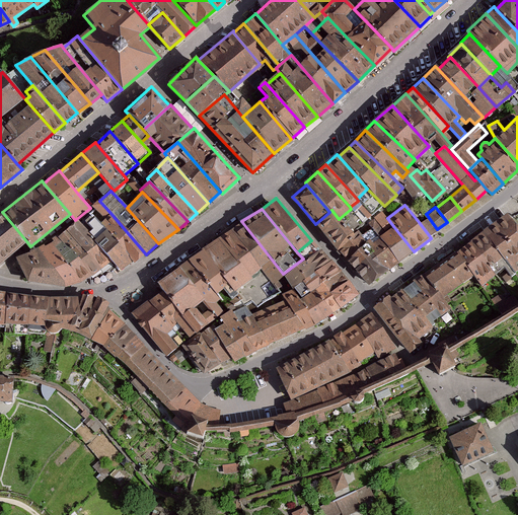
[(329,212),(315,224),(336,248),(352,234),(339,219),(331,210),(329,212)]
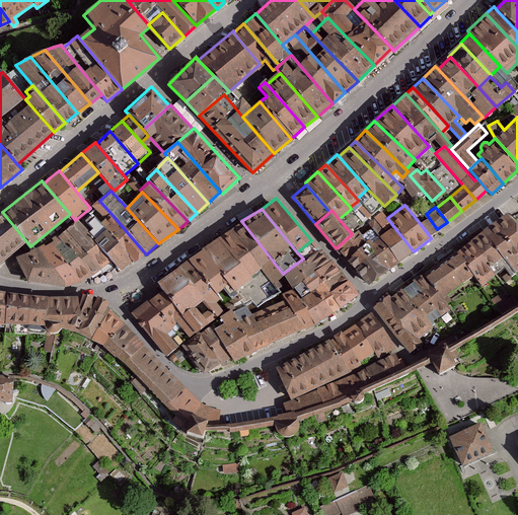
[(366,222),(379,238),(398,263),(414,251),(393,226),(387,218),(381,210),(366,222)]
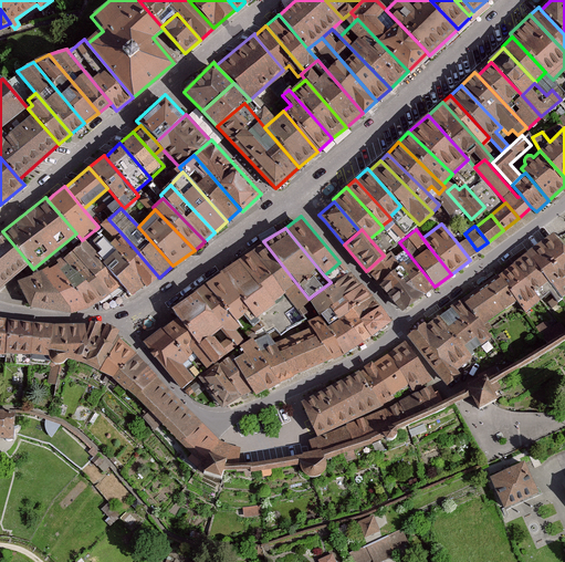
[(2,231),(0,233),(0,288),(30,264),(2,231)]
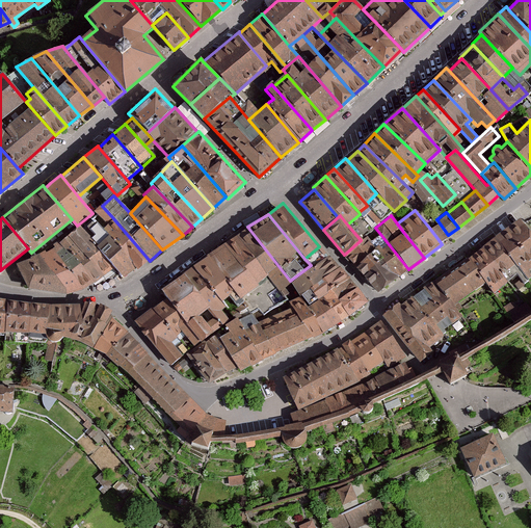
[(108,237),(135,267),(138,271),(150,261),(113,218),(101,229),(108,237)]
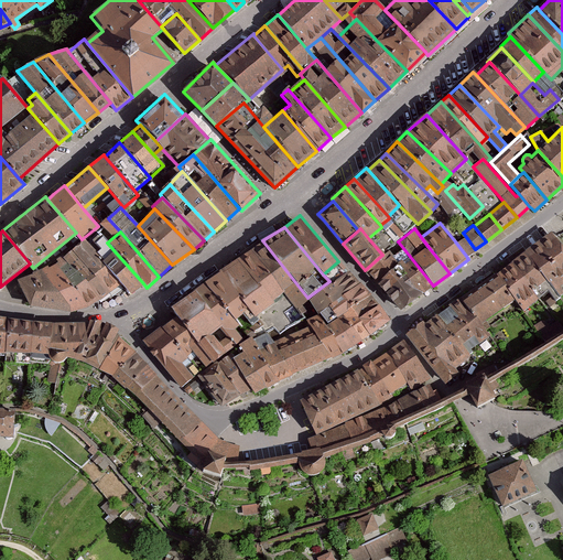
[(562,249),(549,232),(524,250),(547,279),(553,289),(562,281),(562,249)]
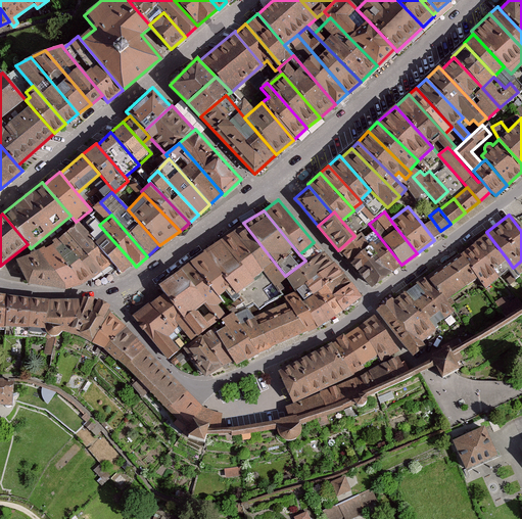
[(430,217),(422,224),(432,237),(440,231),(430,217)]
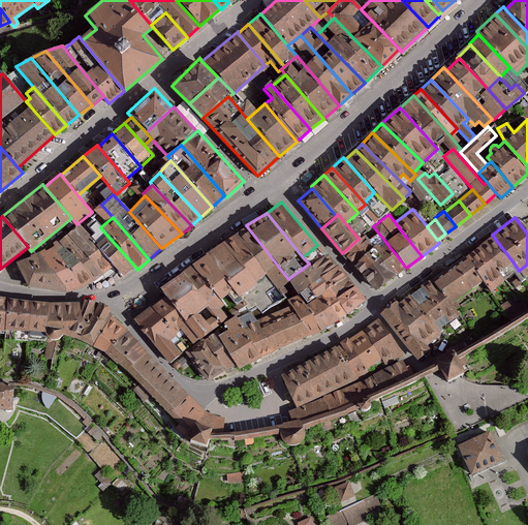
[(66,234),(100,275),(112,266),(96,247),(97,245),(79,223),(66,234)]
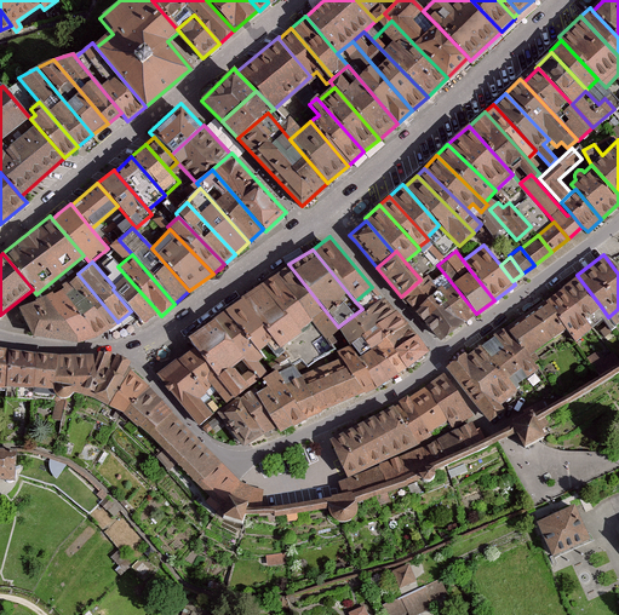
[(288,264),(275,274),(313,321),(325,338),(338,328),(338,327),(288,264)]
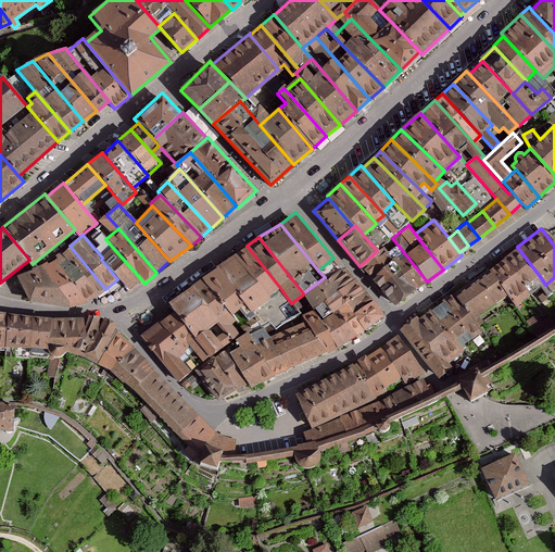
[(70,246),(62,253),(98,295),(105,289),(70,246)]
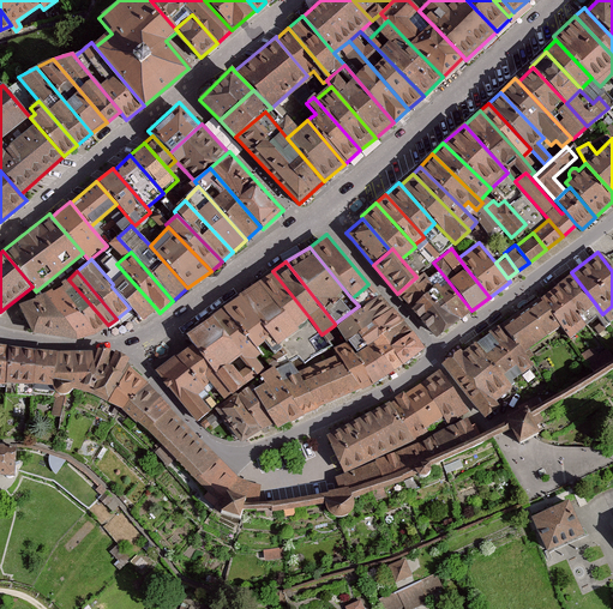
[(272,271),(258,281),(295,329),(310,318),(272,271)]
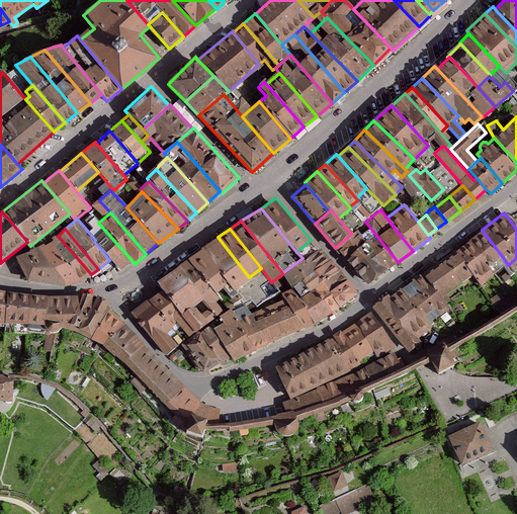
[(351,234),(335,248),(346,260),(360,248),(367,242),(357,230),(351,234)]
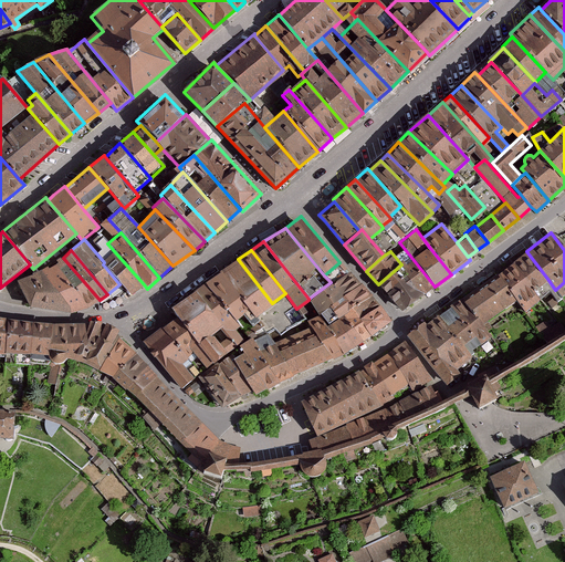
[(526,251),(512,262),(534,291),(548,280),(526,251)]
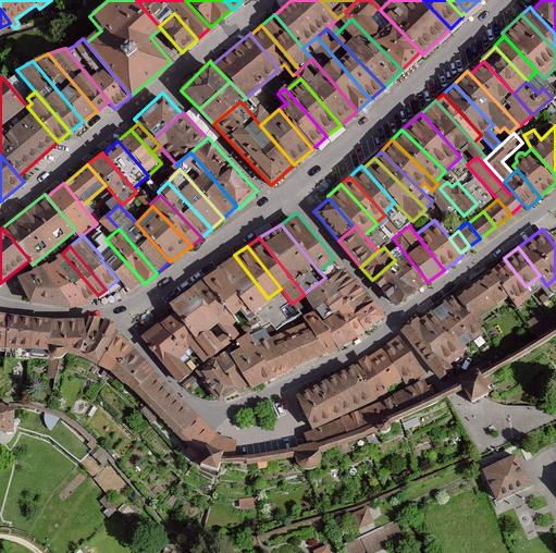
[(102,258),(101,260),(118,280),(121,282),(128,292),(141,280),(113,248),(102,258)]
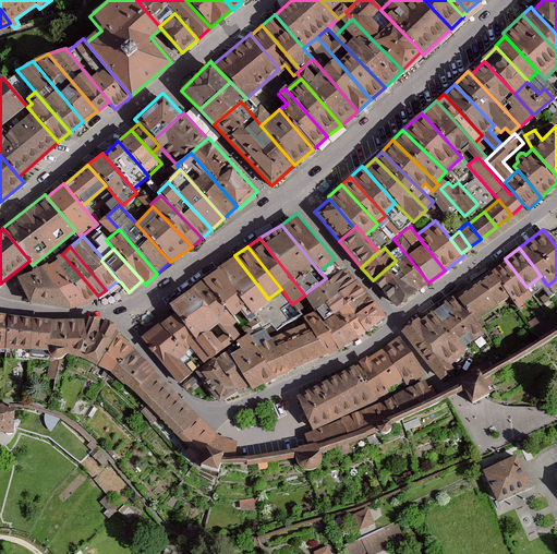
[(57,257),(55,260),(87,304),(94,299),(98,296),(62,254),(61,252),(56,256),(57,257)]
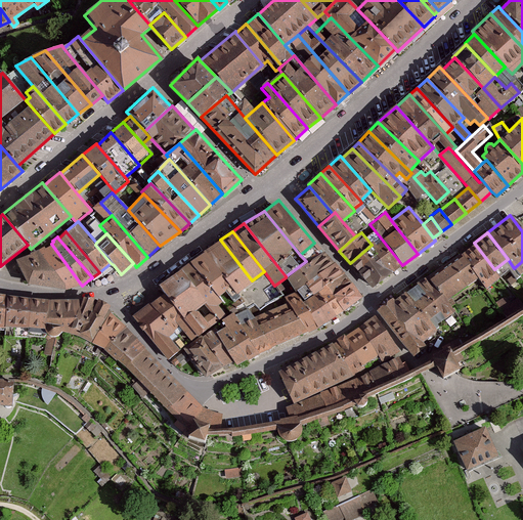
[(220,240),(203,253),(230,287),(236,295),(253,282),(252,280),(220,240)]
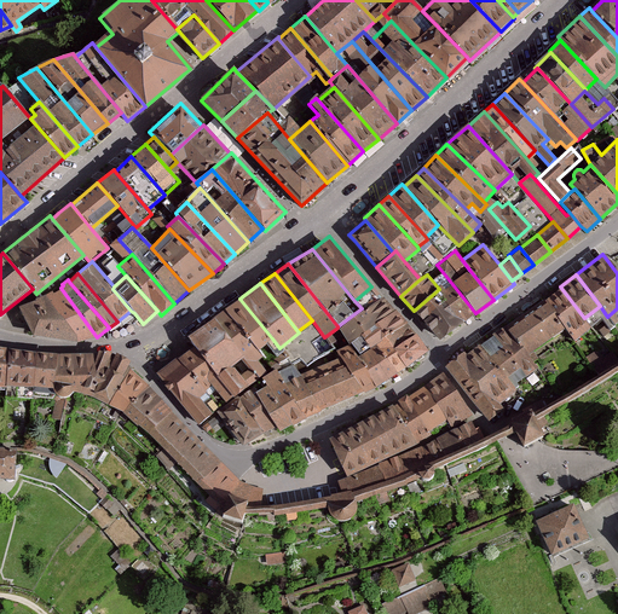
[(440,308),(456,329),(475,313),(452,284),(442,293),(449,301),(440,308)]
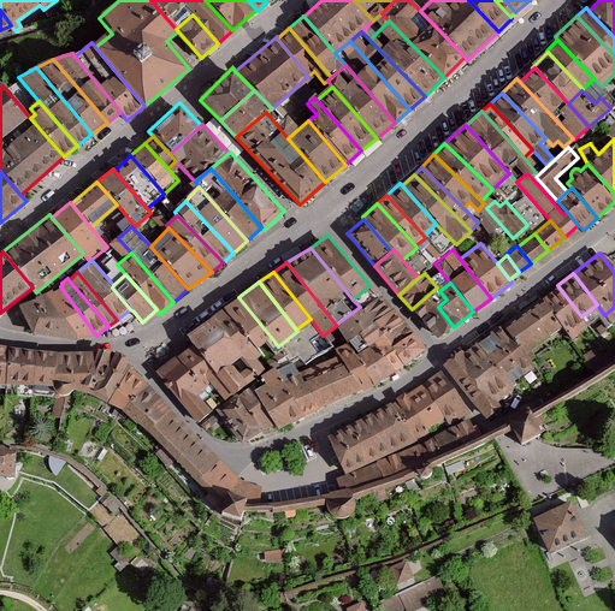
[(557,285),(540,298),(543,302),(562,327),(571,338),(587,325),(581,316),(557,285)]
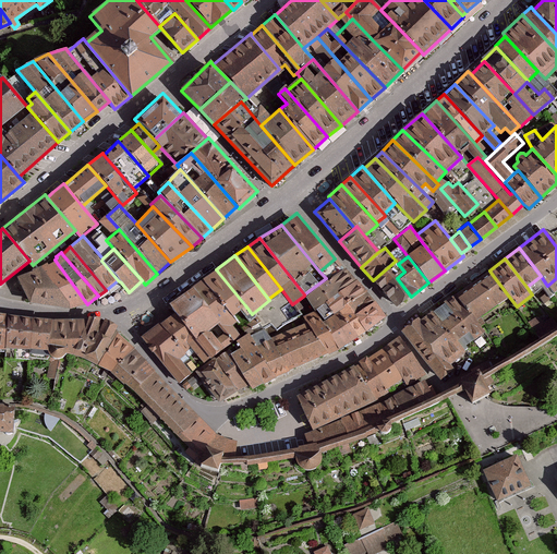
[(47,261),(39,266),(70,308),(87,304),(55,260),(49,263),(47,261)]
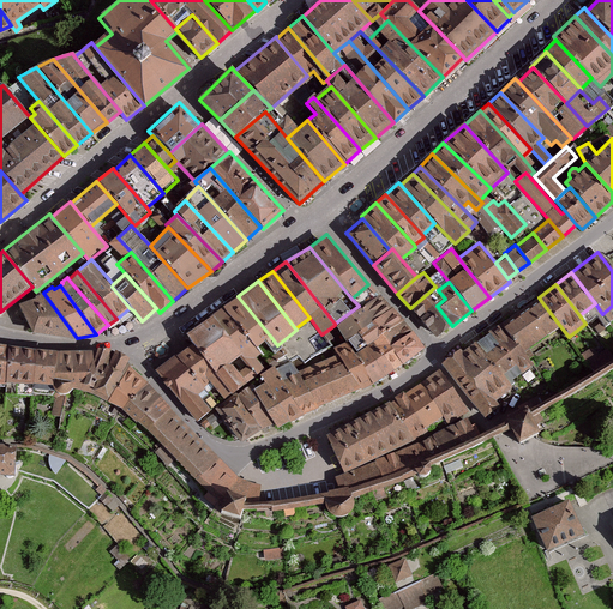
[(427,294),(410,308),(420,320),(437,306),(445,299),(438,290),(436,287),(427,294)]
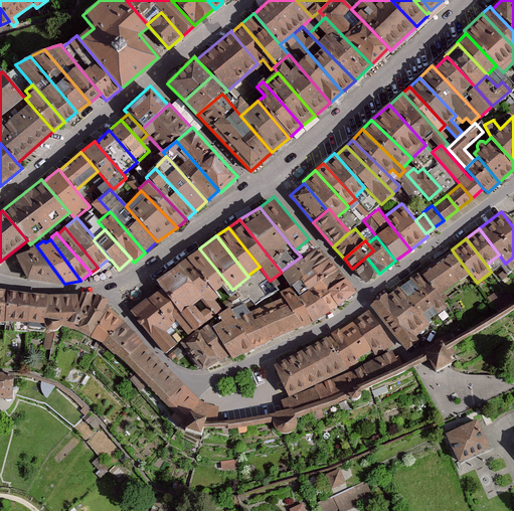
[(36,245),(16,256),(23,271),(27,279),(64,284),(36,245)]
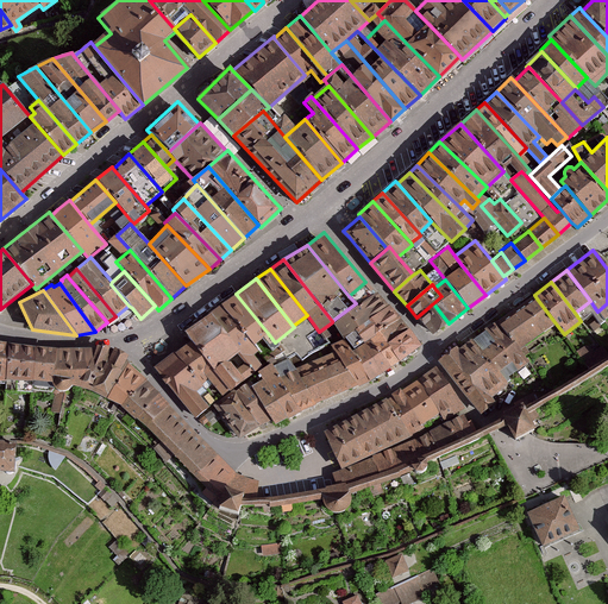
[(377,290),(334,322),(345,337),(353,331),(388,303),(377,290)]
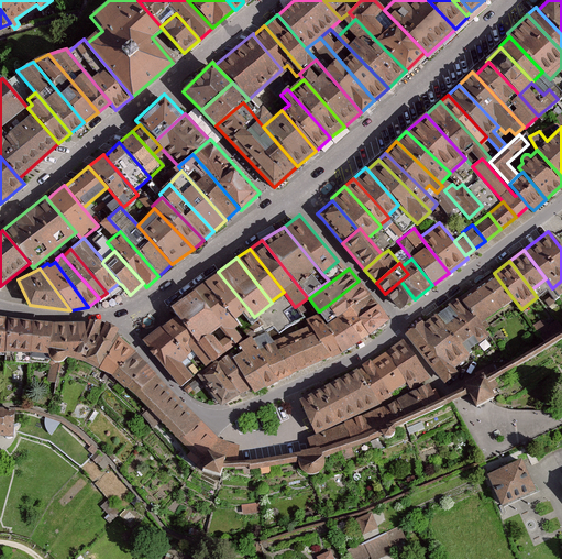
[(218,272),(204,282),(234,319),(248,308),(218,272)]
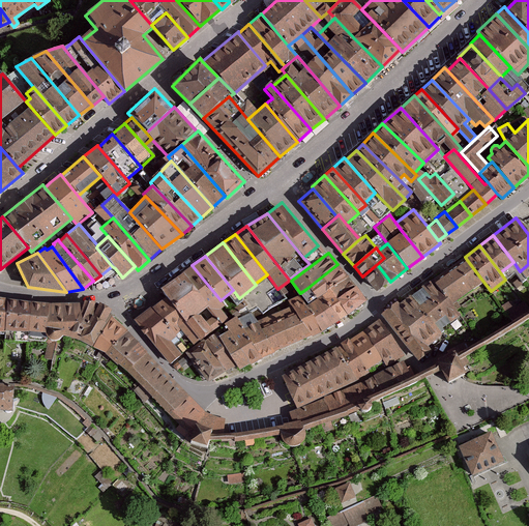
[(436,282),(451,303),(483,282),(467,260),(436,282)]
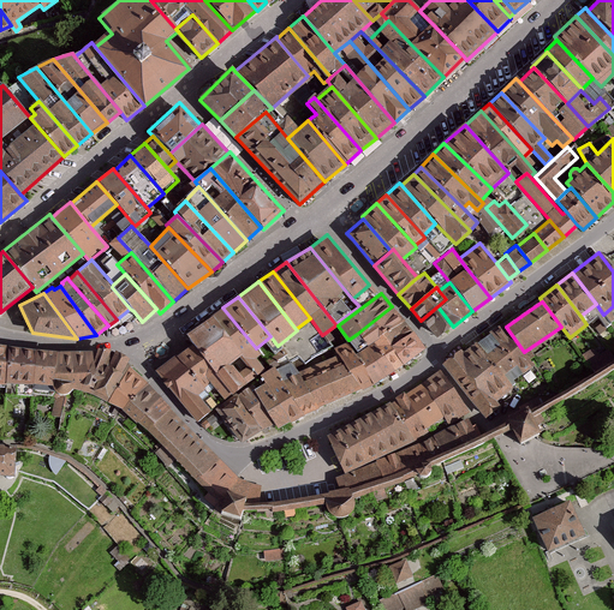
[(392,306),(357,334),(367,346),(374,341),(381,335),(401,320),(392,306)]
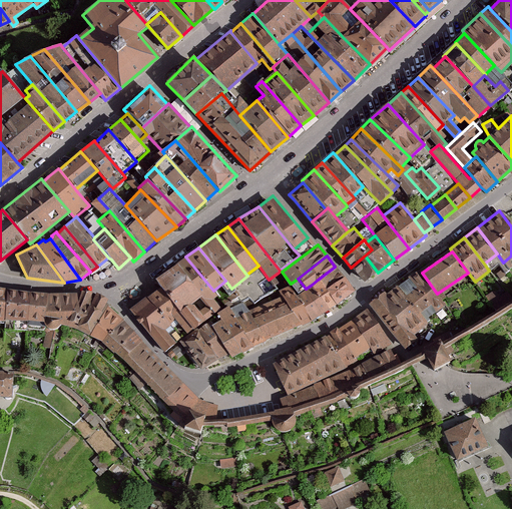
[(365,256),(351,268),(364,284),(378,273),(365,256)]
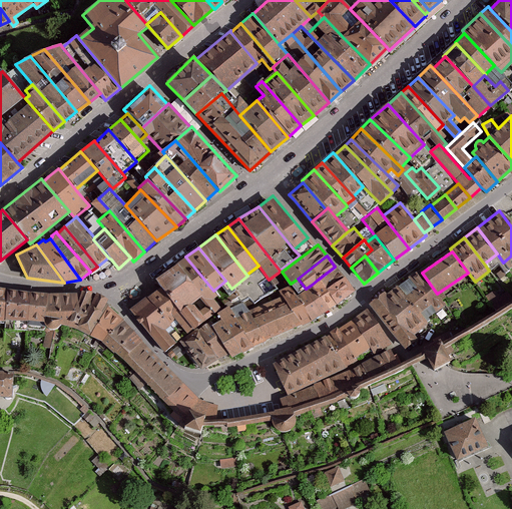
[(185,257),(175,266),(213,312),(223,304),(213,291),(185,257)]
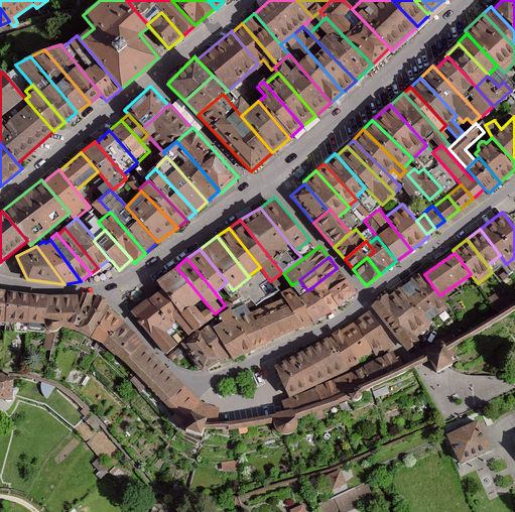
[(176,267),(156,283),(160,288),(192,331),(194,332),(215,313),(176,267)]
